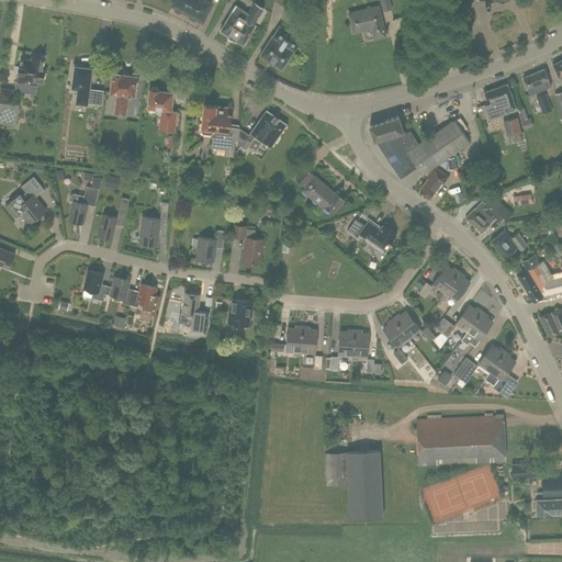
[(175,0),(173,3),(176,3),(176,6),(181,9),(183,8),(193,13),(193,15),(199,19),(199,18),(201,18),(202,19),(206,10),(208,11),(212,1),(210,0),(175,0)]
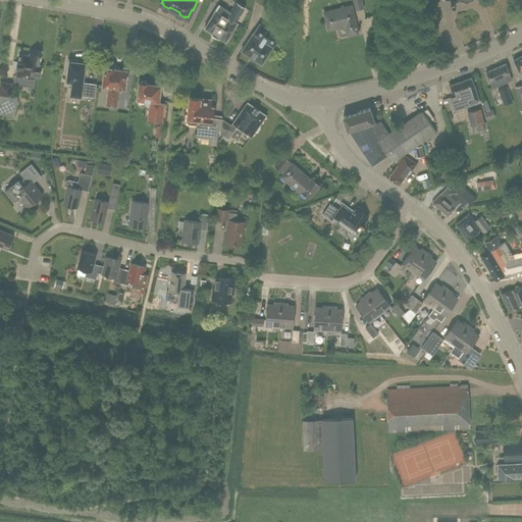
[(353,0),(356,10),(364,8),(362,0),(353,0)]
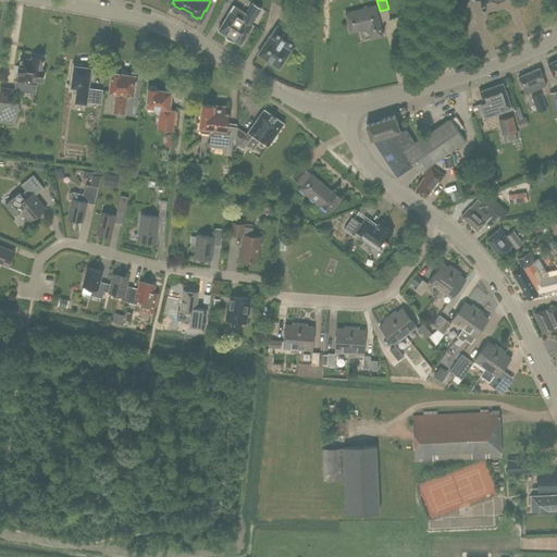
[(219,29),(240,44),(252,24),(251,24),(261,8),(252,2),(247,12),(234,4),(230,11),(219,29)]
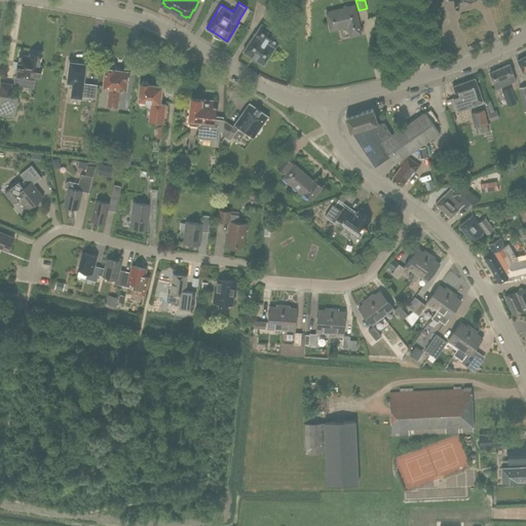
[(347,26),(350,36),(361,34),(354,5),(326,12),(330,31),(347,26)]
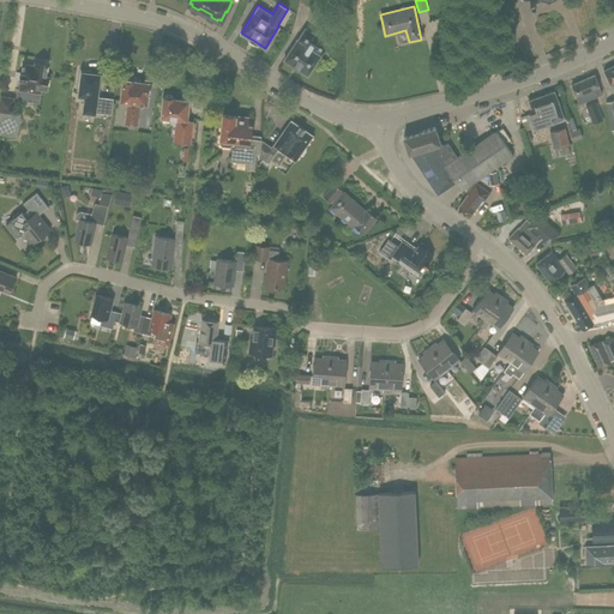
[(283,61),(308,77),(330,43),(317,35),(315,34),(306,28),(299,40),(298,38),(283,61)]
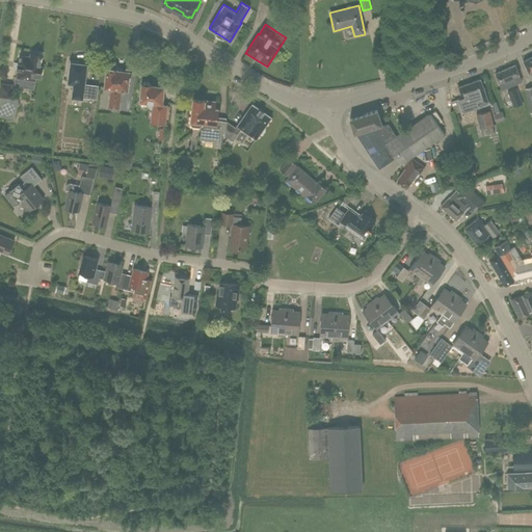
[(42,55),(30,54),(30,56),(20,55),(19,63),(15,62),(14,68),(18,69),(17,77),(16,77),(15,85),(33,88),(34,80),(35,80),(35,76),(41,76),(43,67),(40,65),(42,55)]
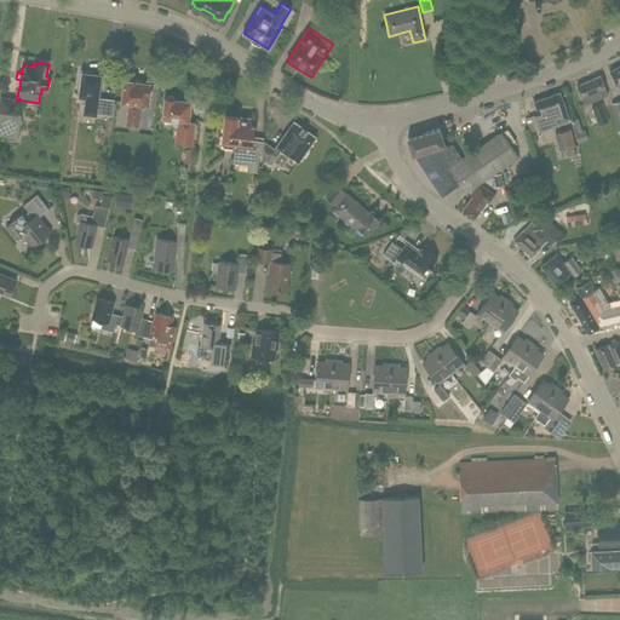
[(619,65),(609,72),(616,86),(618,85),(619,89),(619,65)]
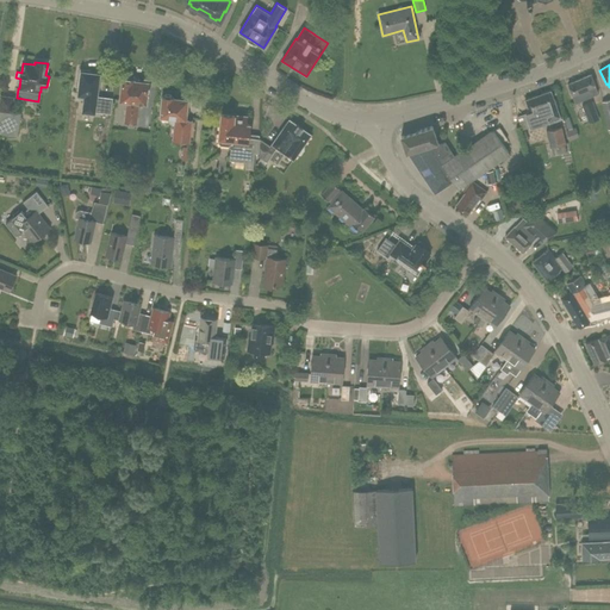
[(103,118),(110,119),(112,98),(95,97),(98,75),(82,73),(80,93),(85,94),(82,111),(95,113),(95,111),(104,112),(103,118)]
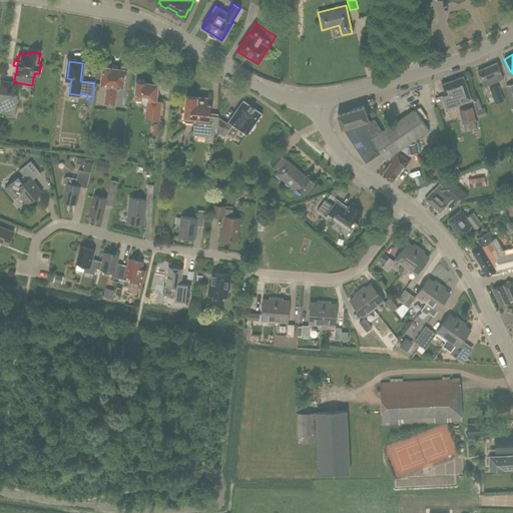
[(503,78),(497,63),(477,70),(484,86),(503,78)]
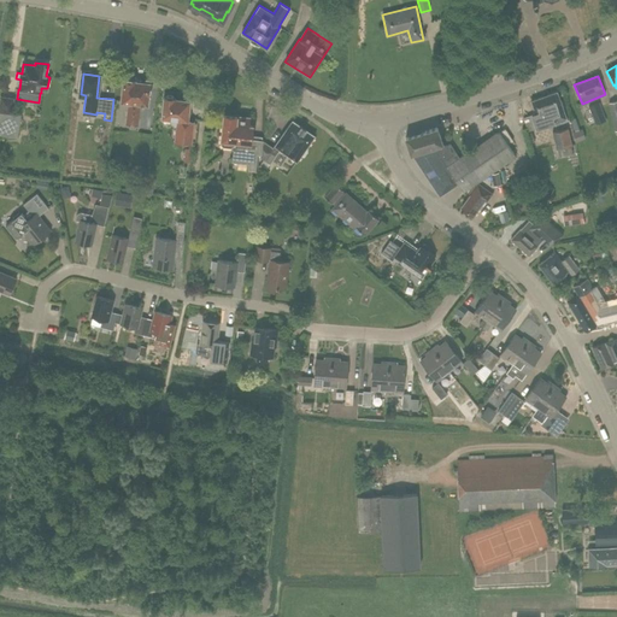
[(141,104),(147,105),(150,83),(135,82),(135,81),(124,80),(122,101),(129,103),(127,123),(139,124),(141,104)]
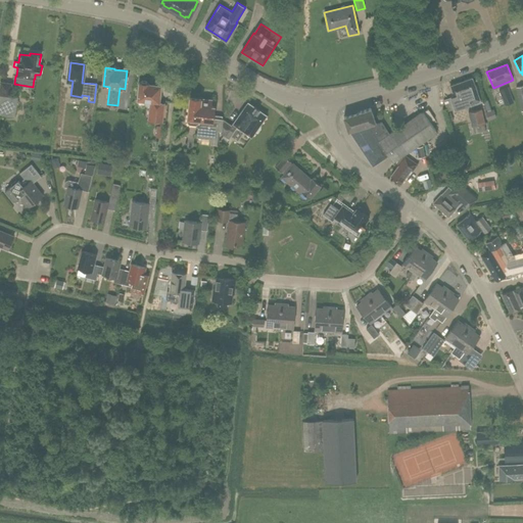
[(450,110),(455,109),(471,103),(471,105),(479,102),(479,101),(480,101),(472,78),(449,86),(454,96),(443,100),(450,121),(454,120),(450,110)]
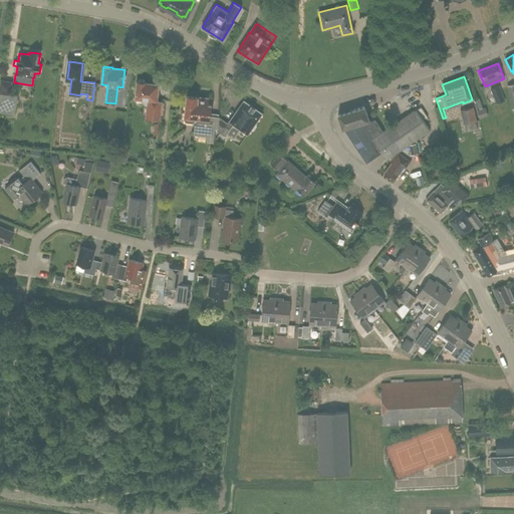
[(12,81),(0,79),(0,81),(0,111),(15,114),(18,95),(10,94),(12,81)]
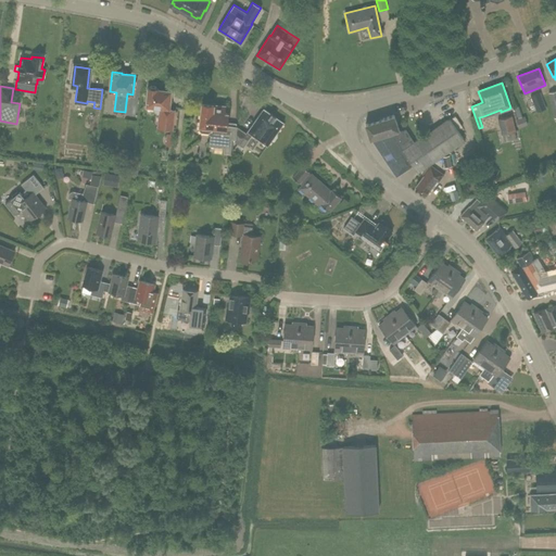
[(177,112),(175,111),(175,110),(169,110),(172,90),(148,88),(146,106),(154,108),(154,110),(156,114),(159,114),(158,128),(173,130),(173,125),(176,125),(177,112)]
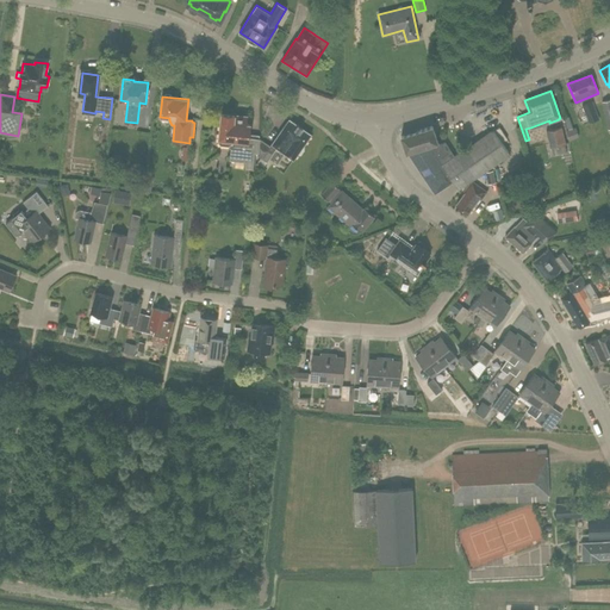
[(592,122),(596,132),(603,130),(592,101),(582,105),(589,123),(592,122)]
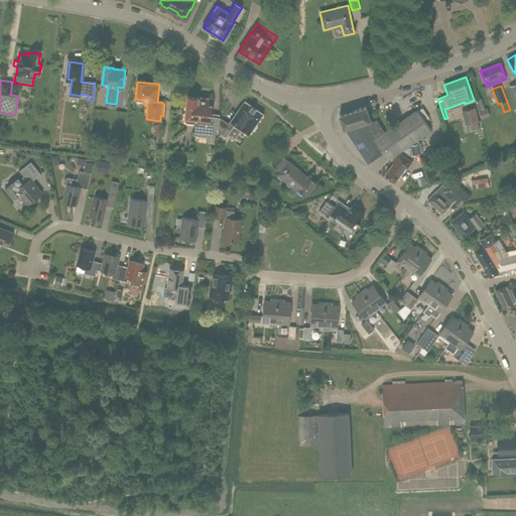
[(218,131),(220,117),(220,114),(211,113),(212,105),(208,104),(209,98),(187,96),(185,116),(185,117),(185,119),(186,122),(195,123),(196,125),(195,134),(208,136),(207,142),(214,142),(216,129),(218,131)]
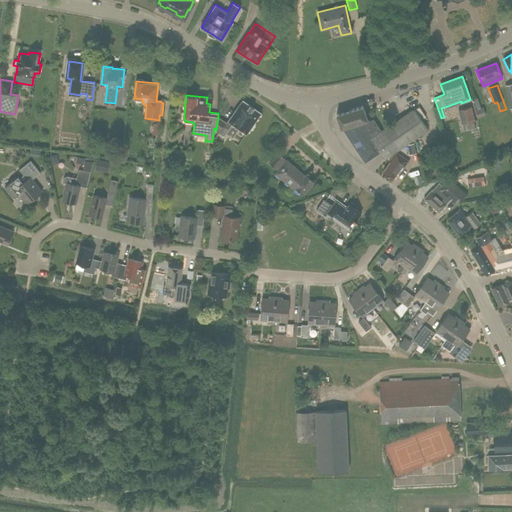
[(227,123),(218,116),(216,130),(223,135),(231,123),(246,133),(249,128),(253,128),(255,125),(254,122),(260,113),(243,100),(227,123)]
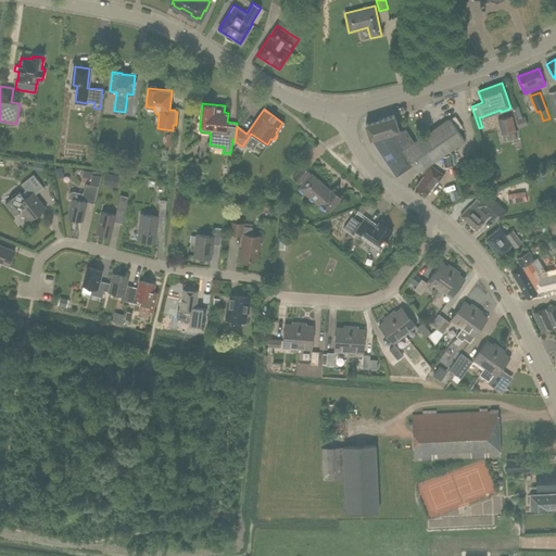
[(400,133),(394,115),(366,124),(370,139),(396,176),(413,165),(418,173),(465,141),(451,119),(446,121),(413,142),(405,130),(400,133)]
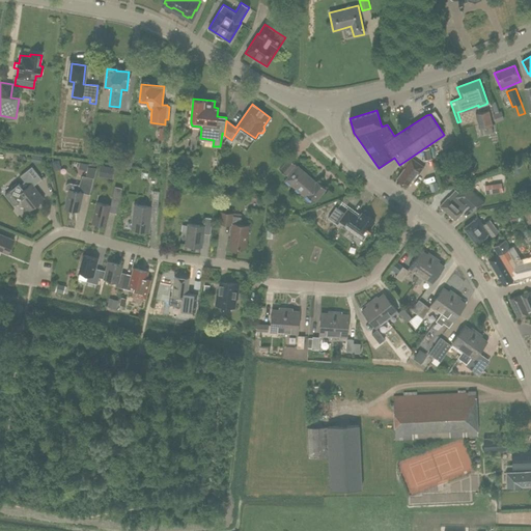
[(475,113),(478,128),(492,126),(488,110),(475,113)]
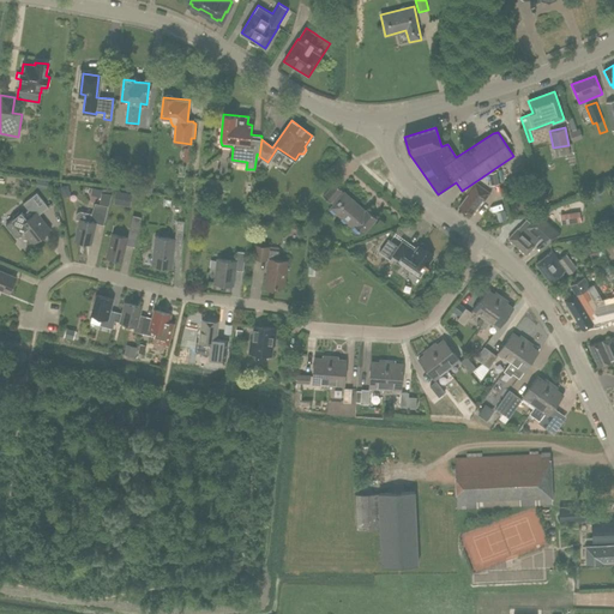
[(571,132),(575,140),(583,138),(579,128),(571,132)]
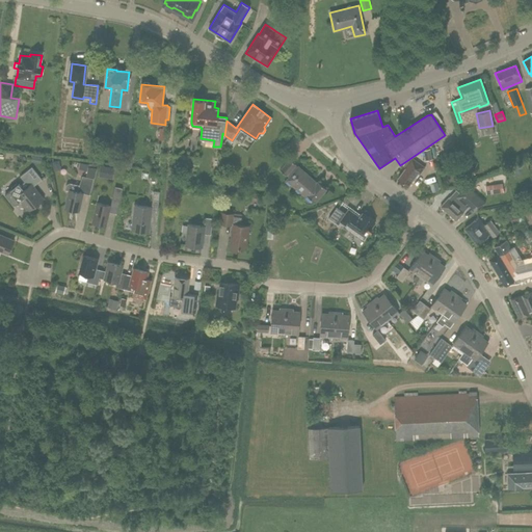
[(423,150),(425,161),(432,159),(430,149),(423,150)]
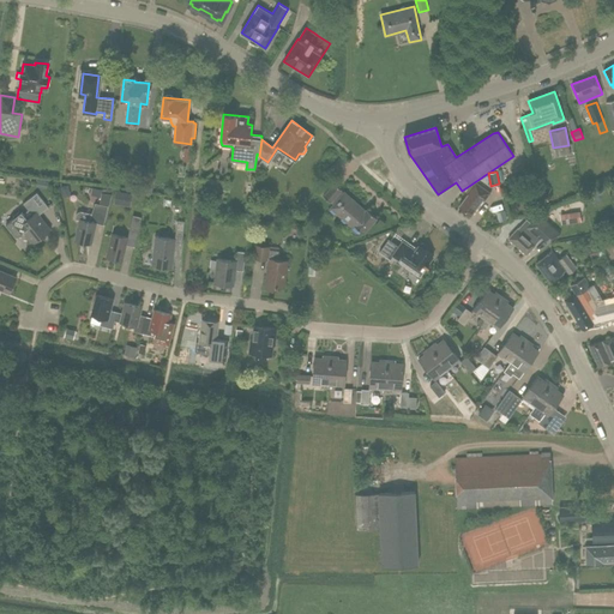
[(363,233),(373,221),(377,216),(367,208),(365,209),(344,191),(343,192),(341,190),(341,188),(333,182),(323,196),(333,204),(330,208),(351,226),(353,224),(363,233)]
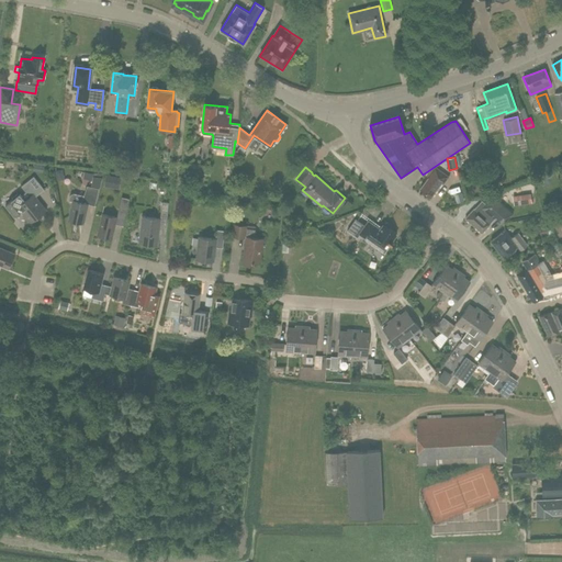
[(448,177),(435,167),(427,177),(428,178),(420,189),(431,197),(441,182),(444,183),(448,177)]
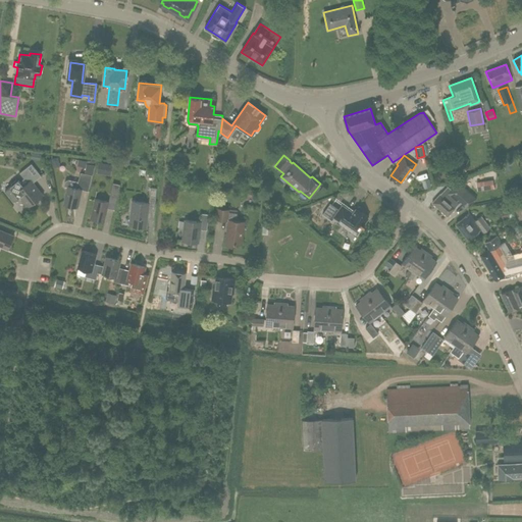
[(93,174),(95,165),(87,163),(87,160),(79,159),(77,165),(86,167),(85,172),(93,174)]
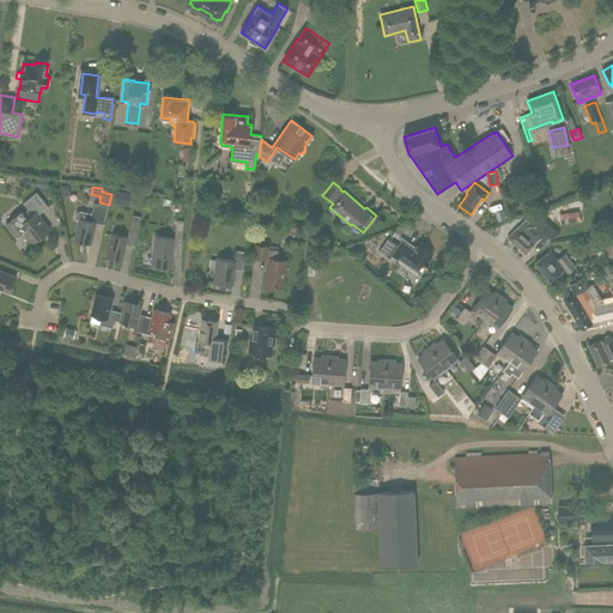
[(120,205),(131,206),(131,205),(132,193),(116,190),(115,198),(114,204),(120,205)]
